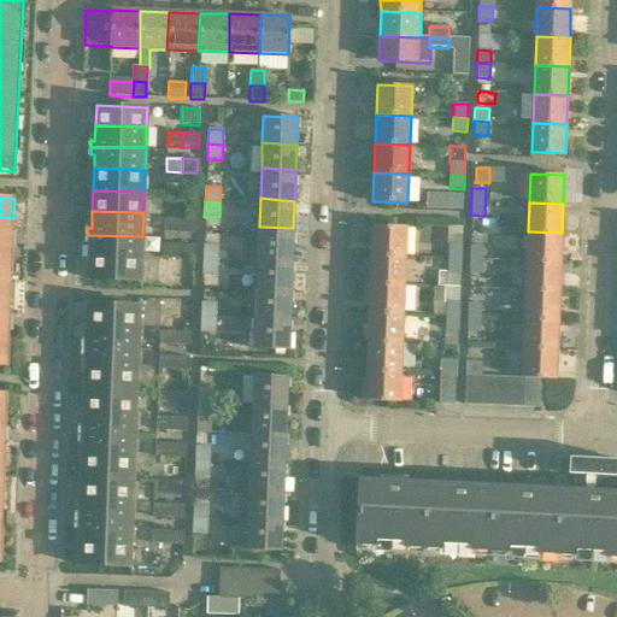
[(0,217),(0,239),(16,240),(16,233),(13,233),(13,218),(0,217)]
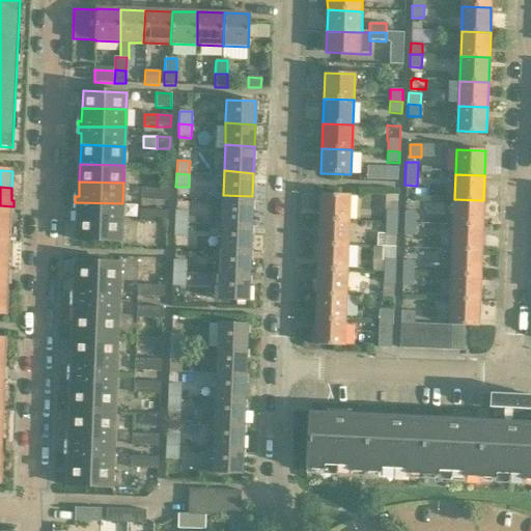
[(141,199),(154,200),(155,189),(141,188),(141,199)]
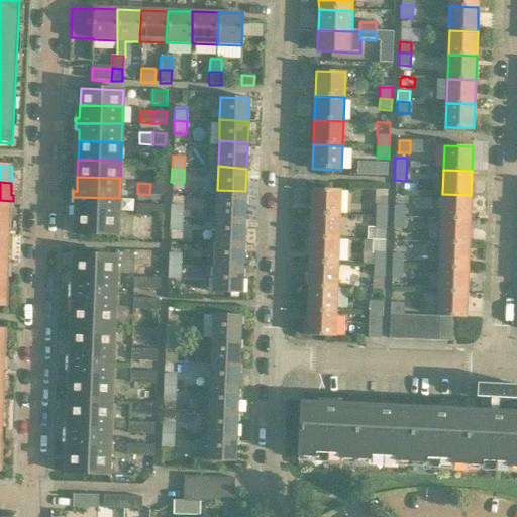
[(150,184),(149,195),(163,195),(164,184),(150,184)]
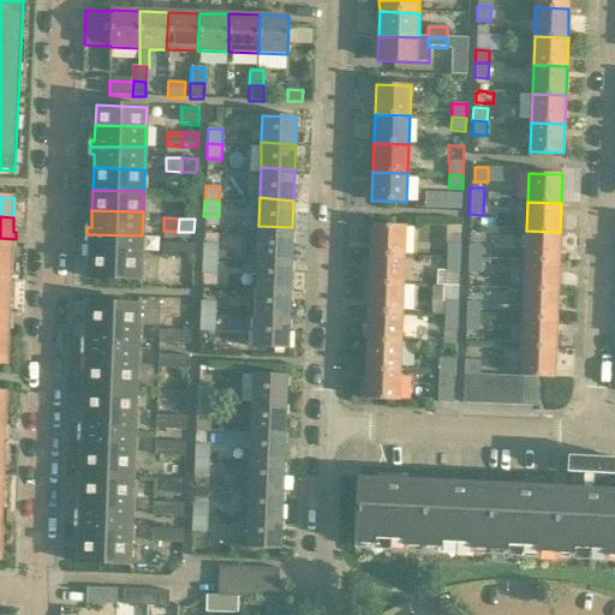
[(371,225),(370,256),(404,257),(405,226),(371,225)]
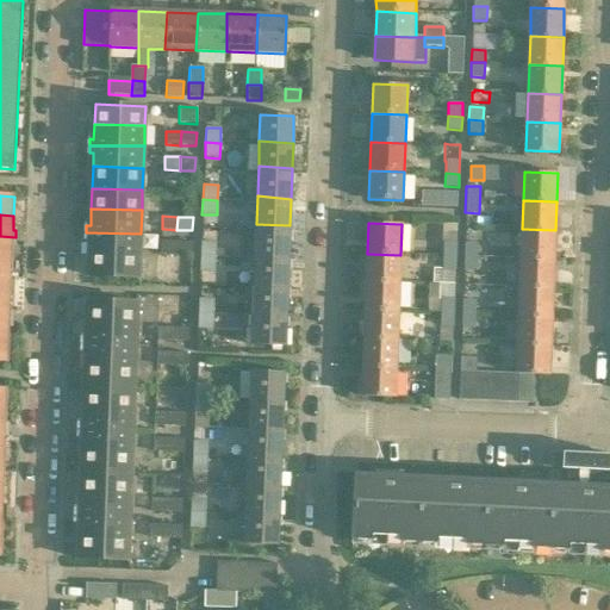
[(256,224),(255,255),(288,255),(290,225),(256,224)]
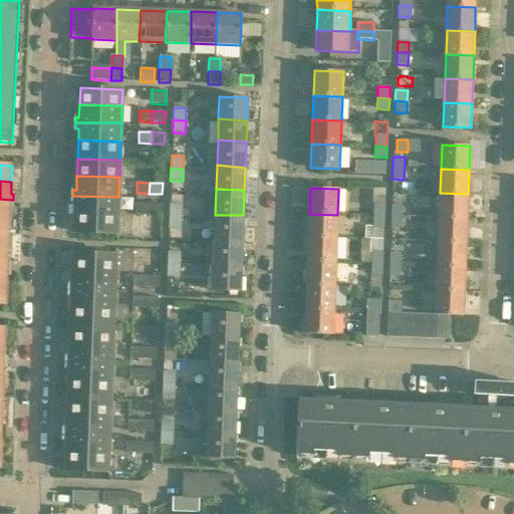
[(440,193),(439,217),(467,218),(468,194),(440,193)]
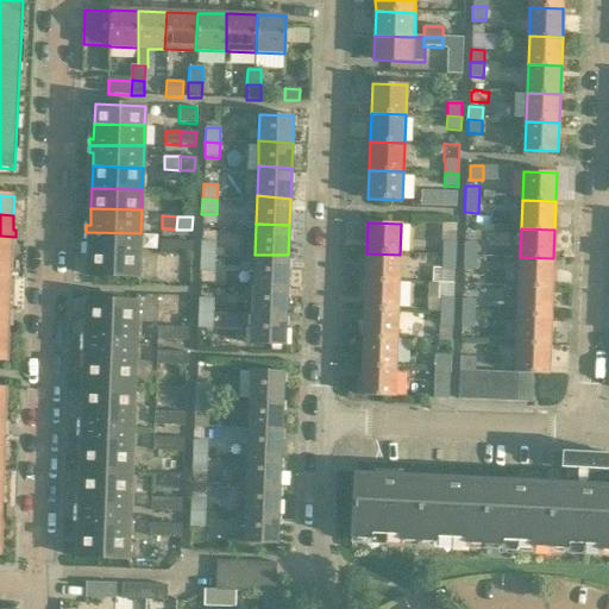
[(89,238),(89,253),(139,255),(140,233),(86,232),(86,238),(89,238)]
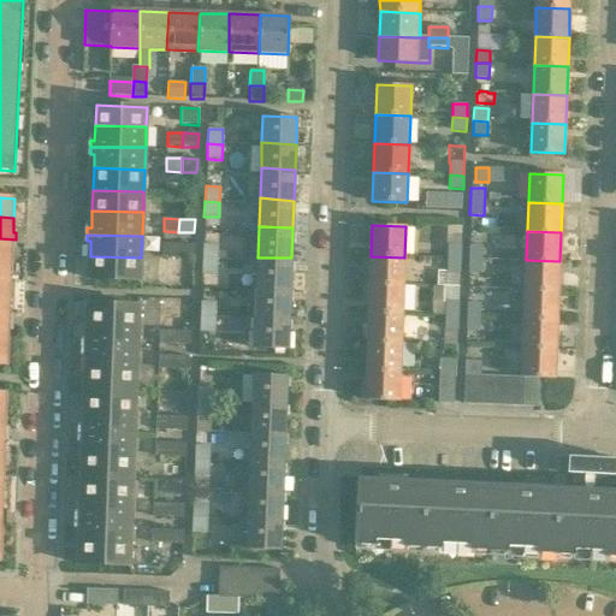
[(0,238),(0,258),(12,259),(12,246),(15,246),(16,240),(0,238)]
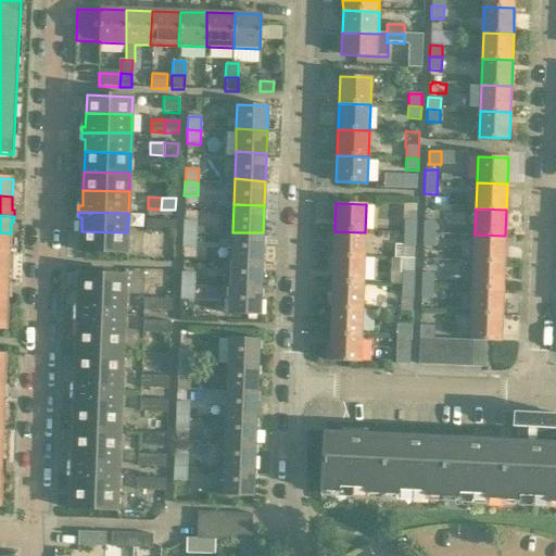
[(147,231),(161,232),(161,220),(147,219),(147,231)]
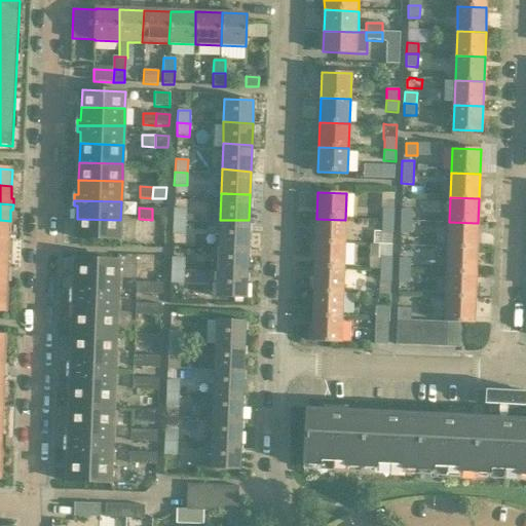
[(152,209),(152,220),(165,220),(165,210),(152,209)]
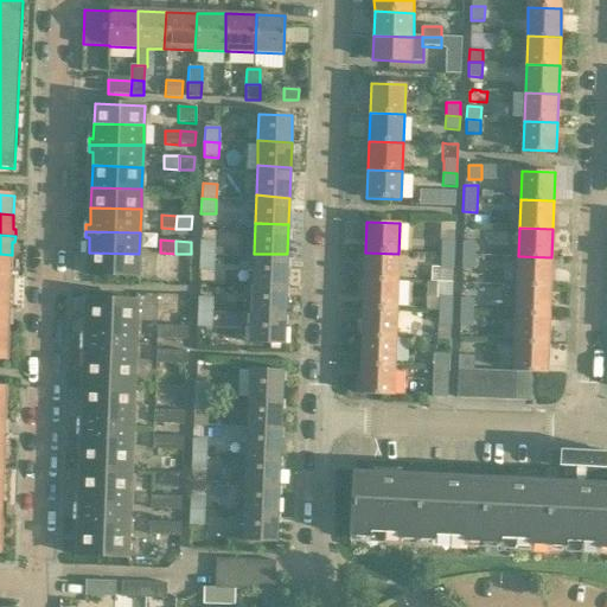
[(200,241),(199,255),(215,256),(215,241),(200,241)]
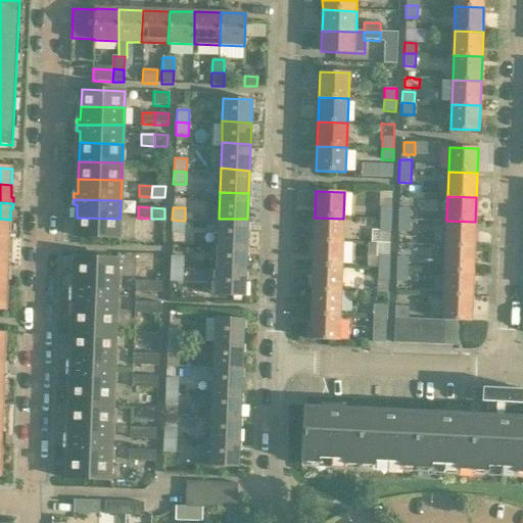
[(380,207),(379,220),(391,221),(391,207),(380,207)]
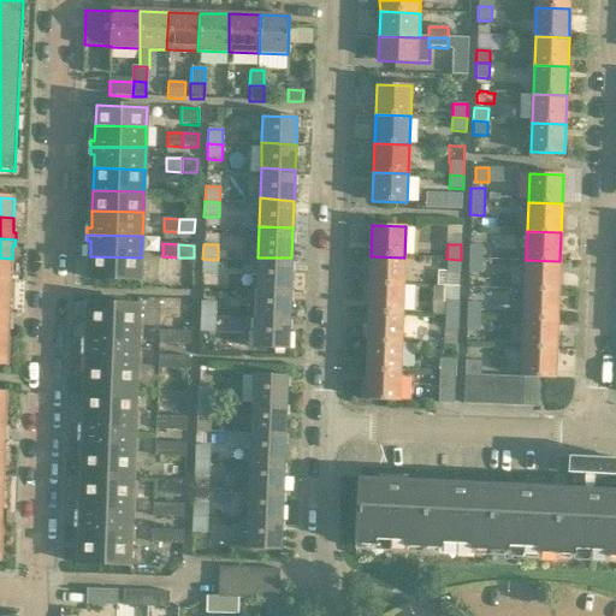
[(468,244),(468,258),(481,259),(483,246),(468,244)]
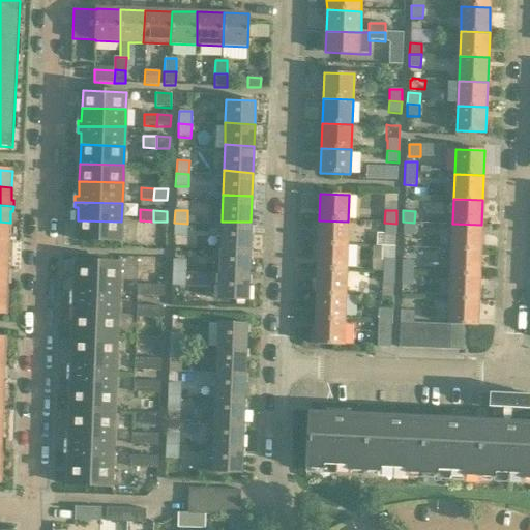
[(121,241),(121,222),(78,221),(77,239),(121,241)]
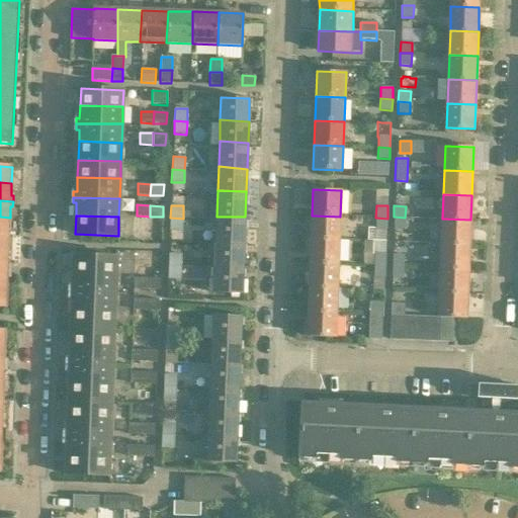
[(312,216),(311,240),(339,241),(340,217),(312,216)]
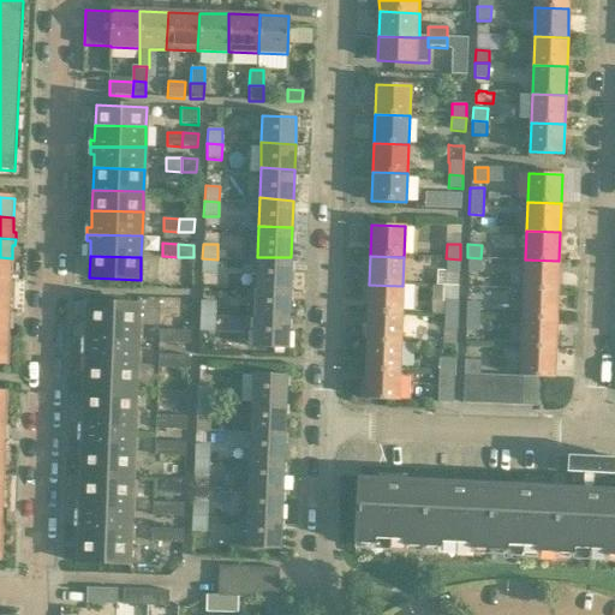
[(0,257),(0,279),(11,280),(12,258),(0,257)]
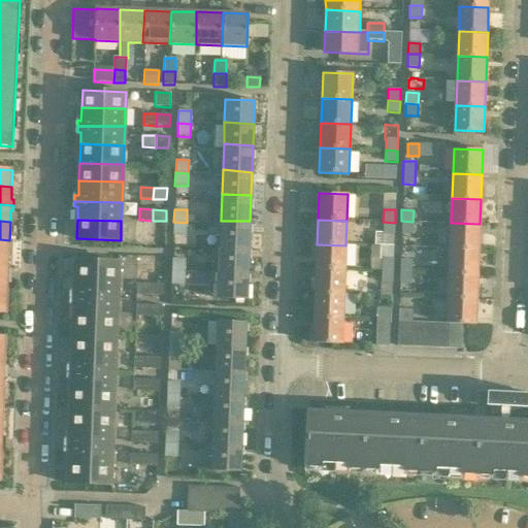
[(221,221),(220,249),(249,249),(250,221),(221,221)]
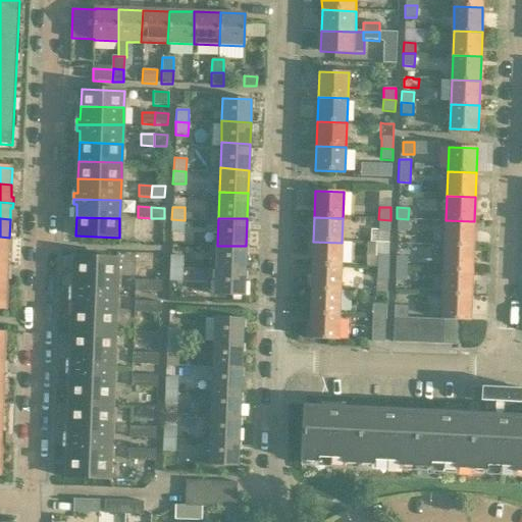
[(397,218),(397,231),(408,231),(408,219),(397,218)]
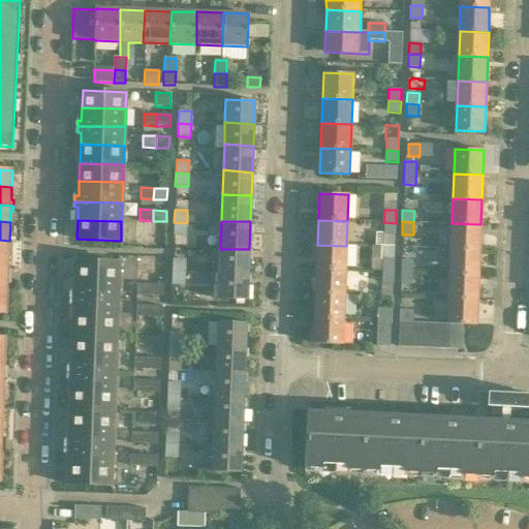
[(174,236),(175,236),(186,237),(187,223),(174,222),(174,236)]
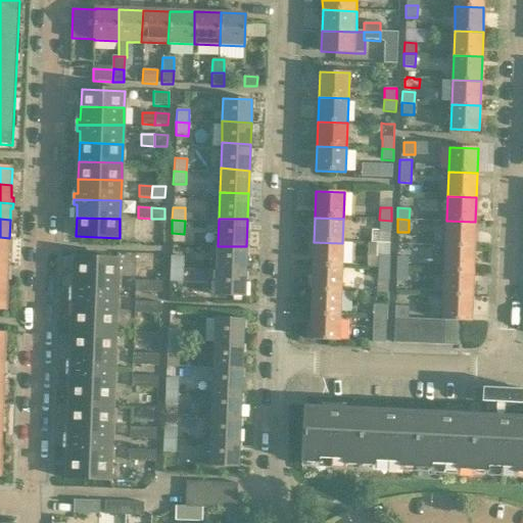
[(379,220),(379,231),(390,232),(391,221),(379,220)]
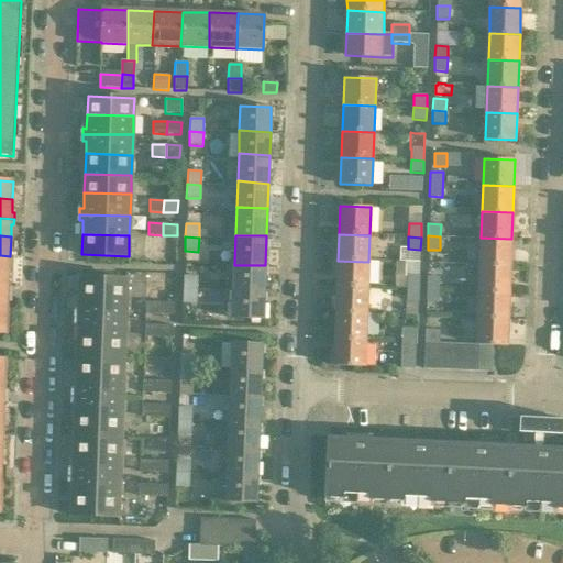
[(481,238),(479,264),(510,265),(511,239),(481,238)]
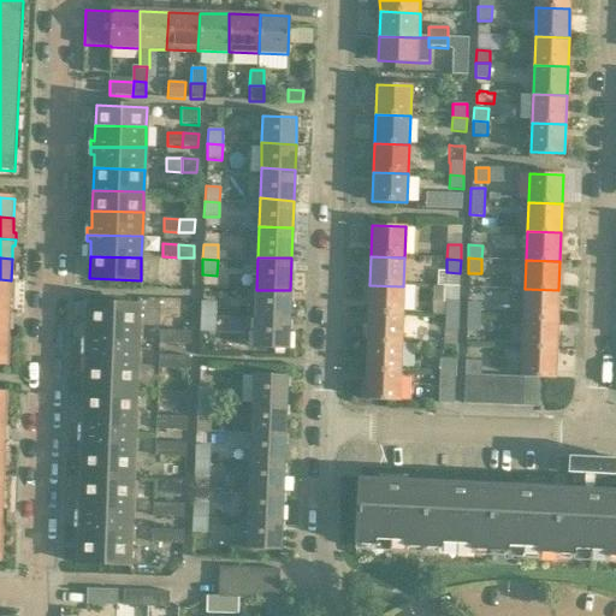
[(0,279),(0,298),(11,300),(11,280),(0,279)]
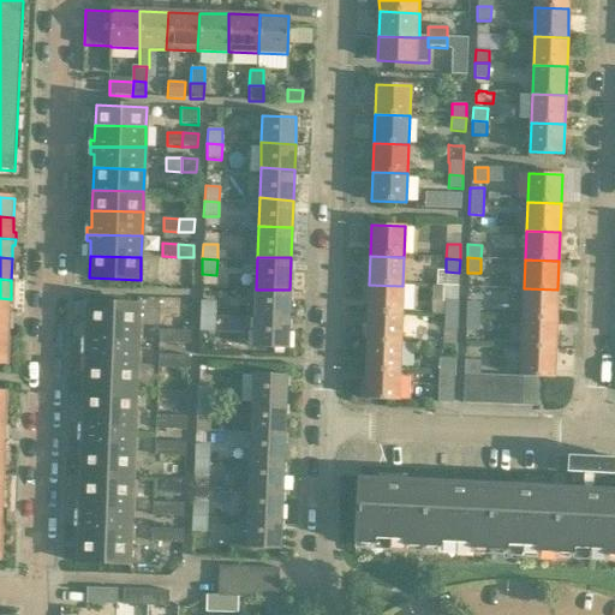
[(369,285),(368,312),(401,315),(402,286),(369,285)]
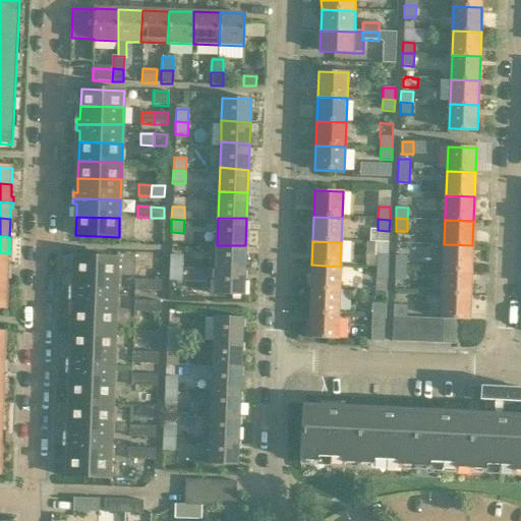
[(377,255),(377,268),(388,268),(389,255),(388,255),(388,243),(377,243),(375,255),(377,255)]
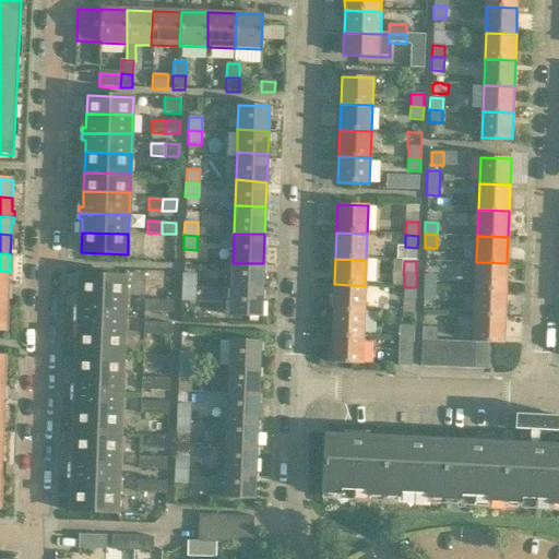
[(476,262),(475,288),(506,289),(507,263),(476,262)]
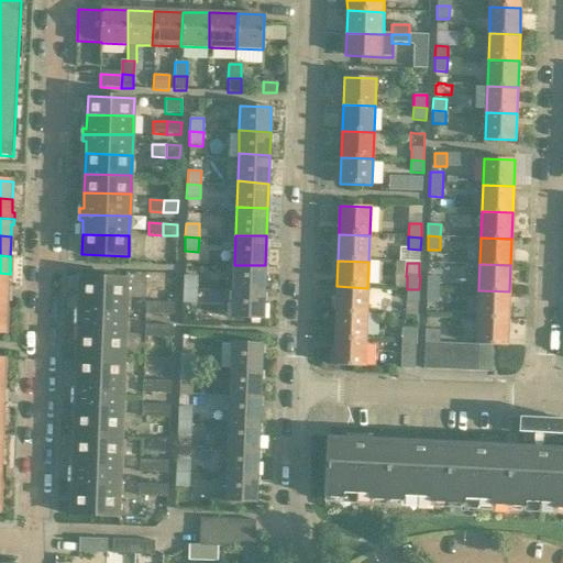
[(234,265),(233,290),(264,291),(265,265),(234,265)]
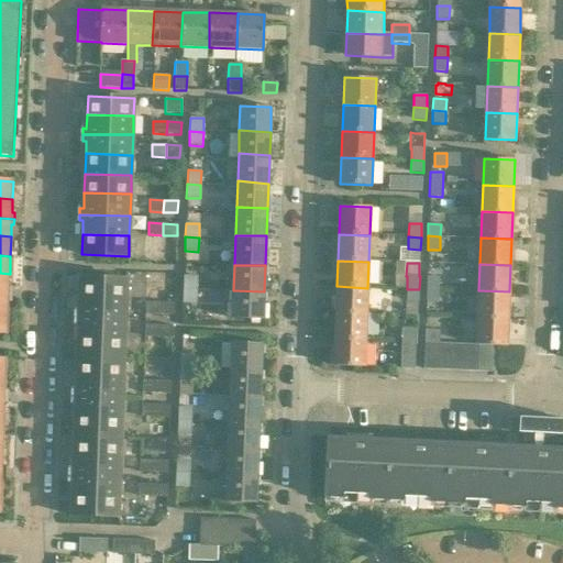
[(0,273),(0,293),(11,294),(11,287),(9,287),(10,274),(0,273)]
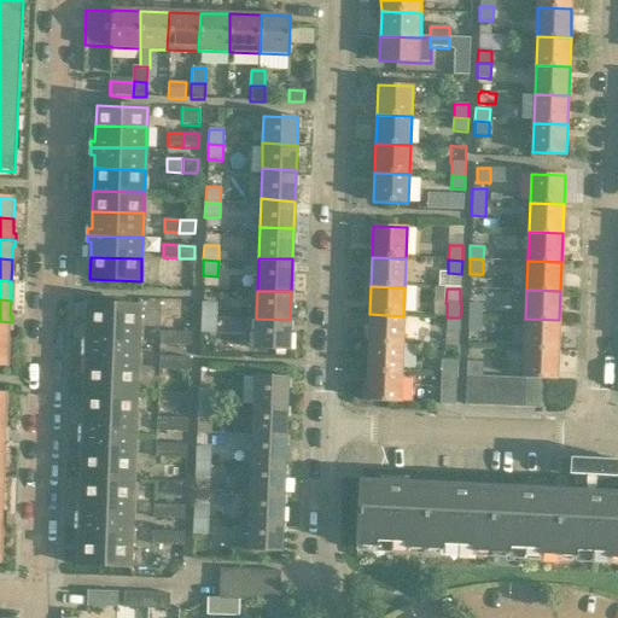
[(202,302),(200,318),(216,319),(216,303),(202,302)]
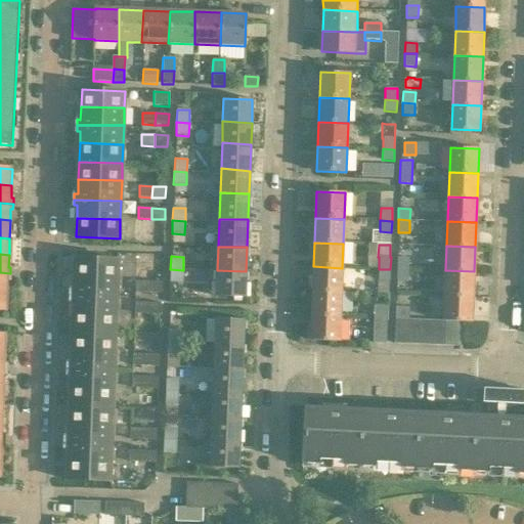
[(397,257),(396,268),(407,268),(408,258),(398,257),(397,257)]
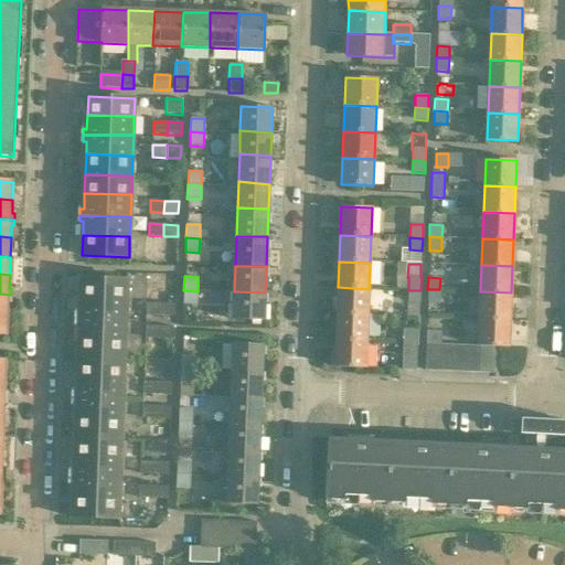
[(82,278),(81,297),(127,299),(128,280),(82,278)]
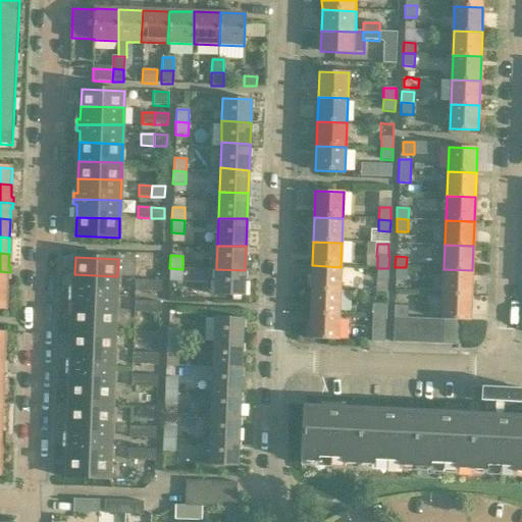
[(312,265),(311,290),(341,292),(341,267),(312,265)]
